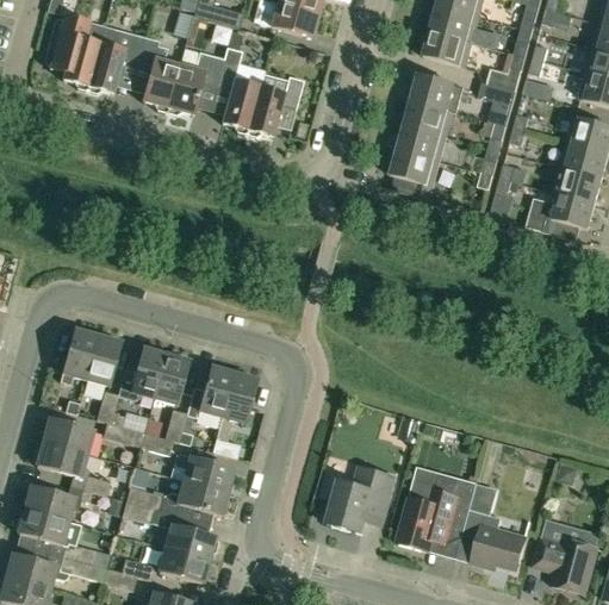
[(49,0),(48,10),(58,12),(61,0),(49,0)]
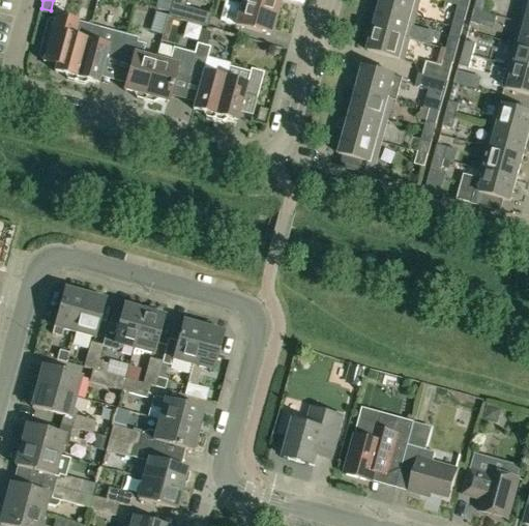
[(156,5),(170,9),(172,0),(157,0),(156,5)]
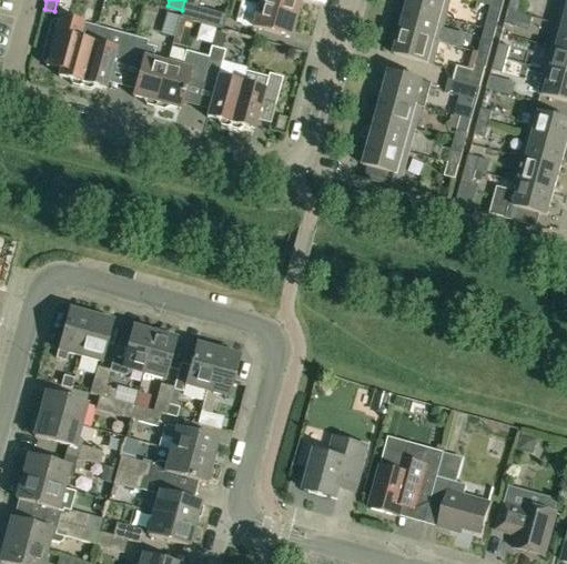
[(184,0),(181,14),(223,26),(228,11),(200,3),(200,0),(184,0)]
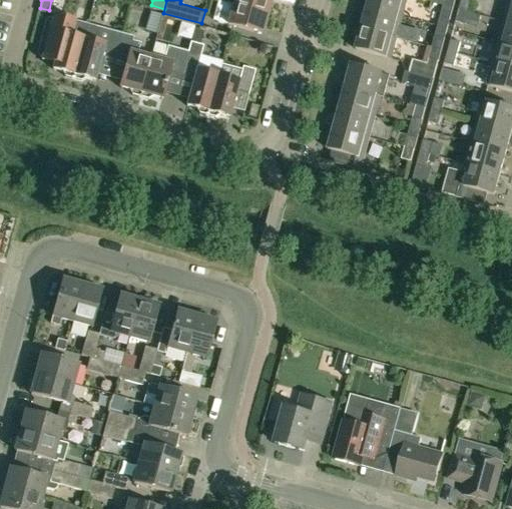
[(263,30),(268,11),(225,0),(221,0),(216,18),(263,30)]
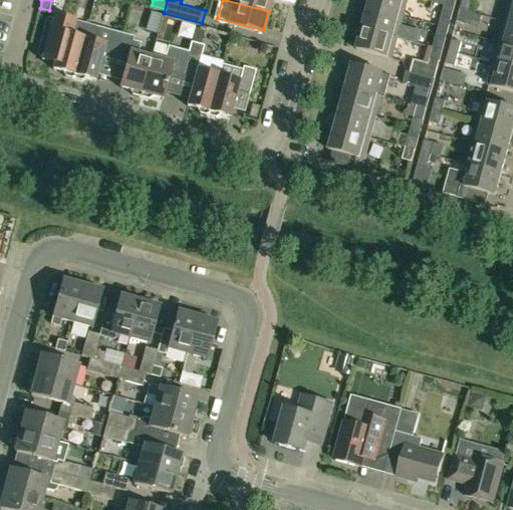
[(226,0),(268,11),(270,0),(226,0)]
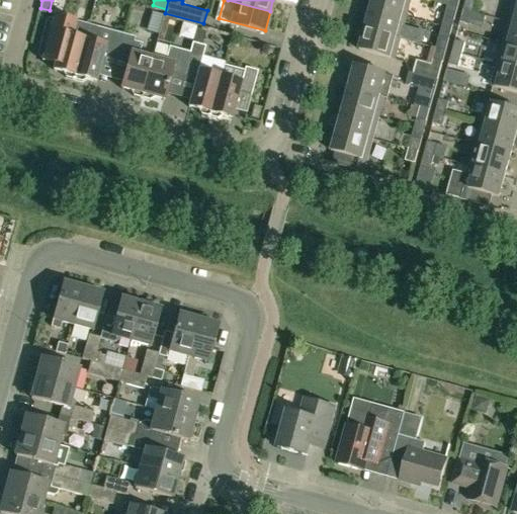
[(373,0),(372,4),(408,14),(411,0),(373,0)]
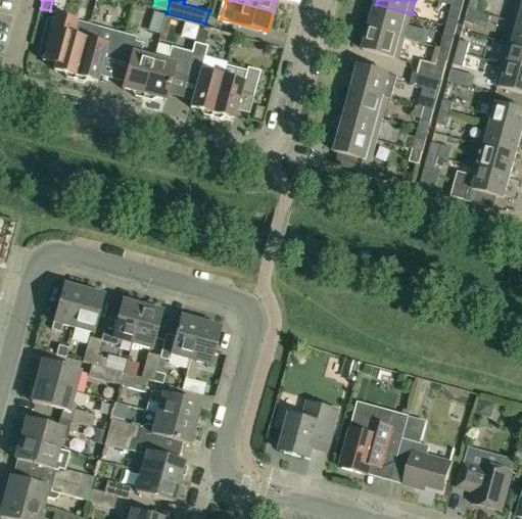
[(471,0),(469,7),(479,9),(481,0),(471,0)]
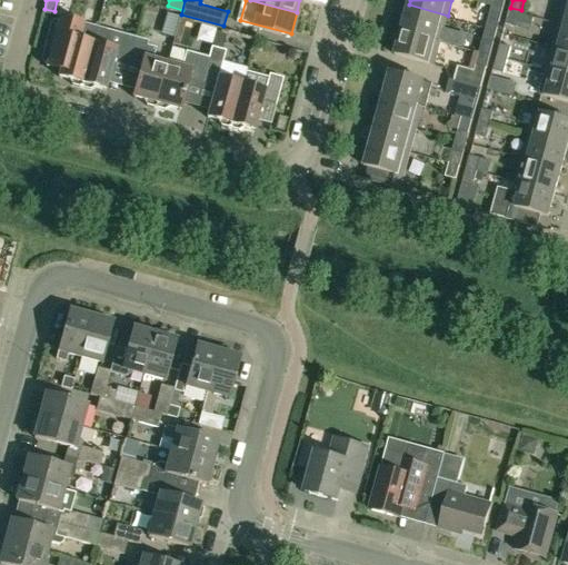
[(492,2),(489,16),(500,19),(504,6),(492,2)]
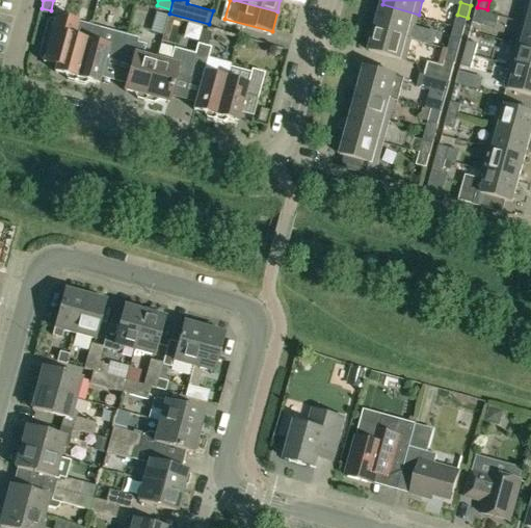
[(376,26),(413,36),(425,40),(427,31),(415,28),(419,15),(382,4),(376,26)]
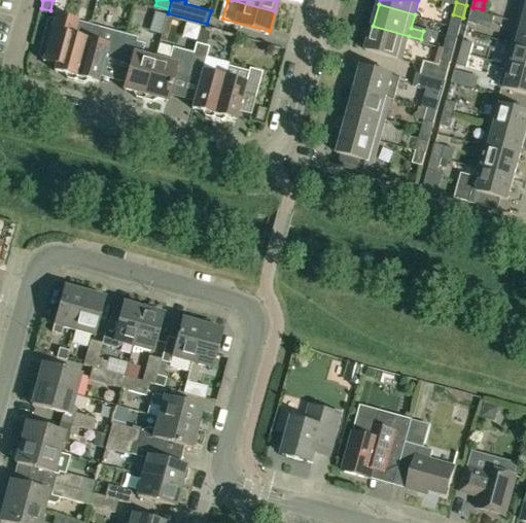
[(472,7),(469,20),(480,22),(483,9),(472,7)]
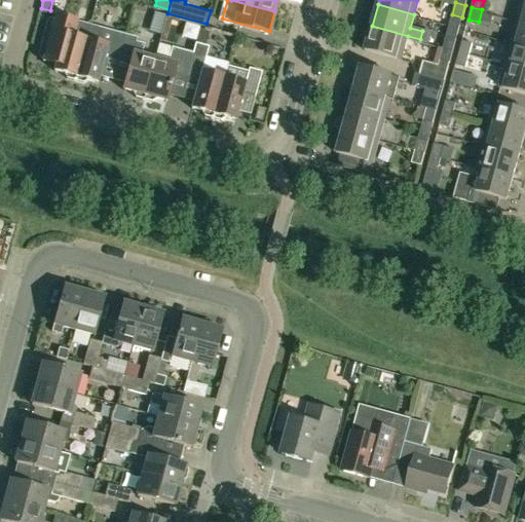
[(91,22),(78,17),(57,12),(55,15),(52,15),(48,17),(43,37),(45,41),(48,42),(43,59),(57,62),(54,68),(65,70),(67,75),(76,77),(91,22)]
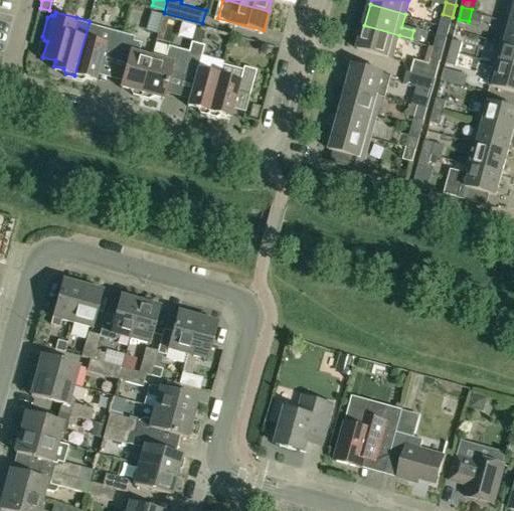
[(513,21),(507,19),(501,40),(513,43),(513,21)]
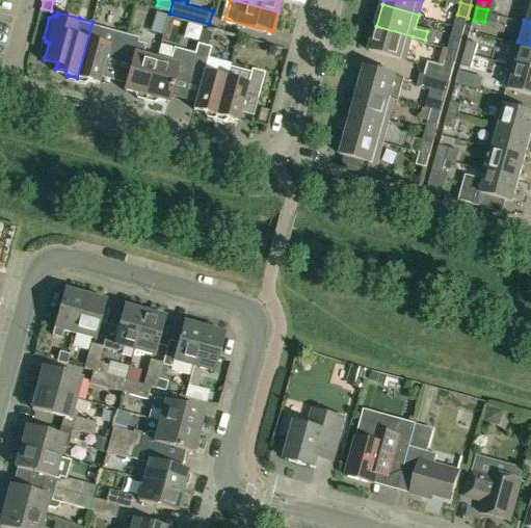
[(127,31),(105,25),(93,22),(77,78),(85,81),(89,78),(100,80),(107,53),(120,56),(127,31)]
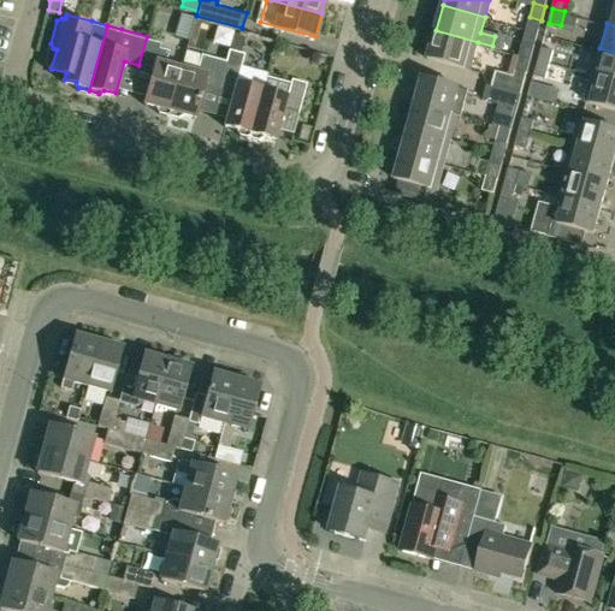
[(231,46),(242,48),(247,33),(235,29),(231,46)]
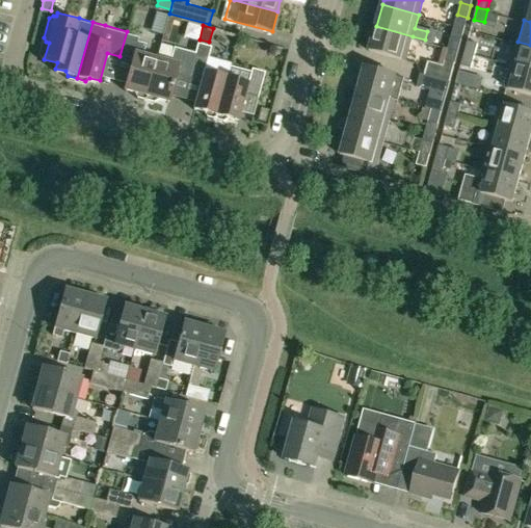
[(376,26),(370,48),(406,58),(413,36),(376,26)]
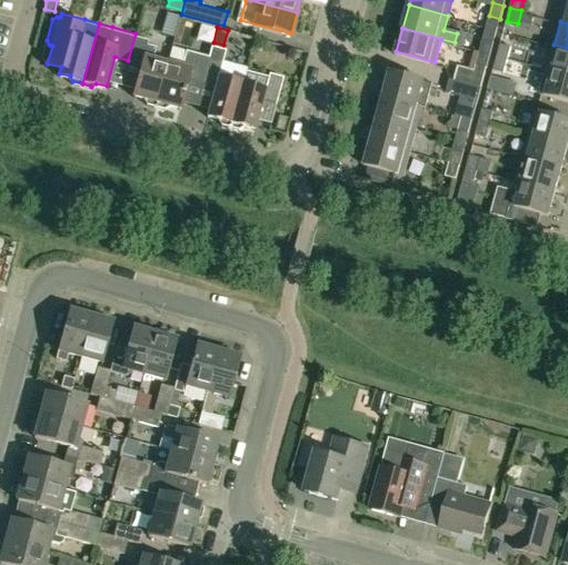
[(156,105),(168,60),(153,56),(157,45),(148,41),(149,37),(136,33),(128,60),(141,65),(133,93),(145,97),(147,102),(156,105)]
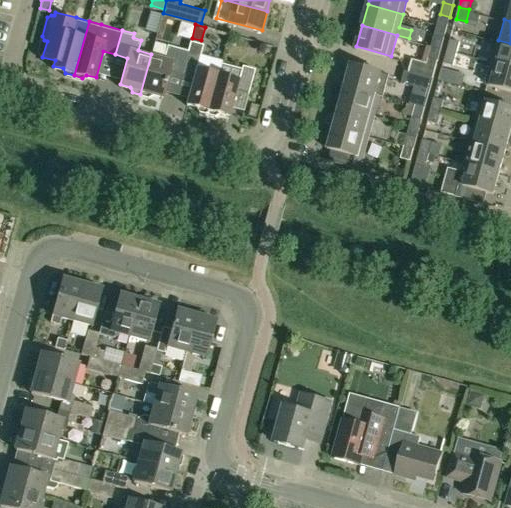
[(435,33),(432,44),(442,47),(445,35),(435,33)]
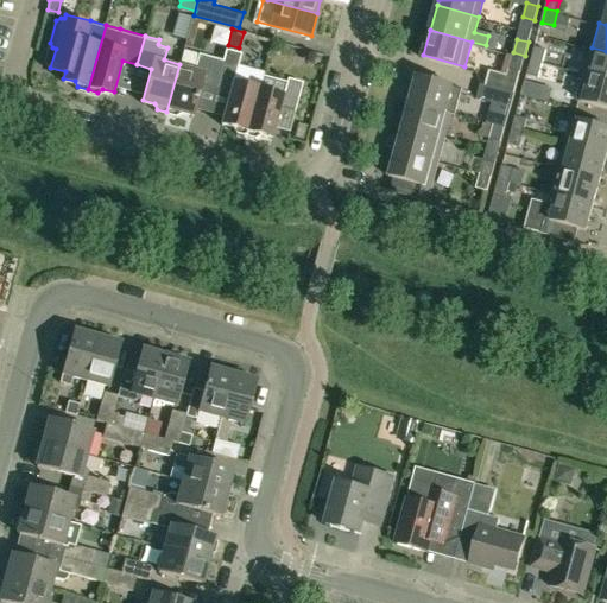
[(536,44),(532,57),(544,61),(548,46),(536,44)]
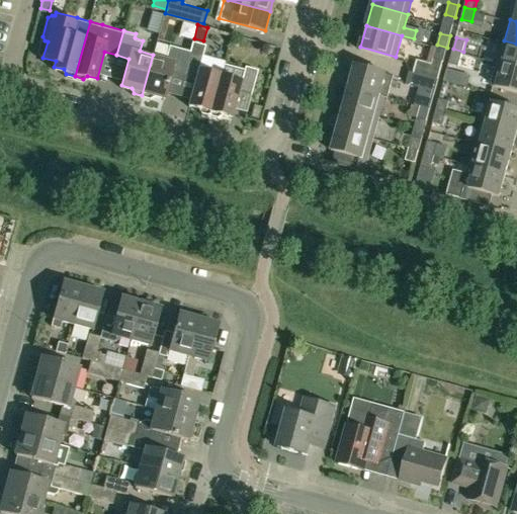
[(193,39),(191,49),(184,74),(196,77),(189,103),(198,106),(201,111),(209,113),(224,62),(225,58),(203,53),(206,43),(206,41),(194,38),(193,39)]
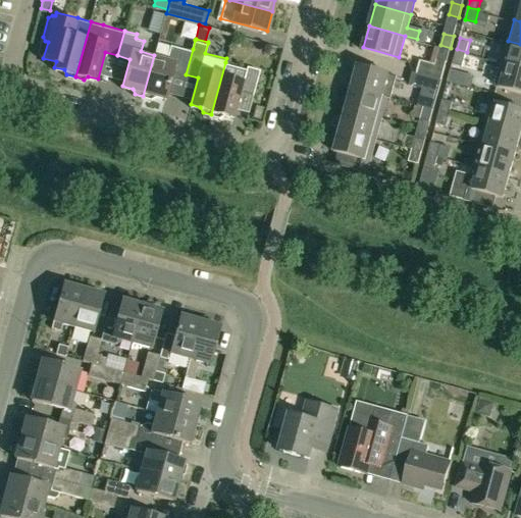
[(520,44),(508,41),(503,62),(520,67),(520,44)]
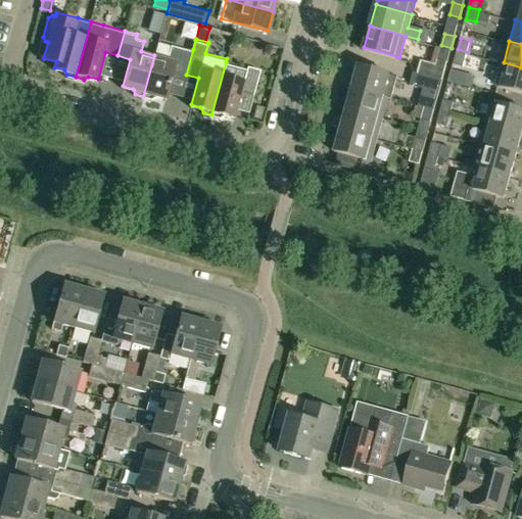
[(186,75),(193,49),(172,44),(168,58),(154,55),(143,96),(151,98),(156,95),(167,98),(174,71),(186,75)]
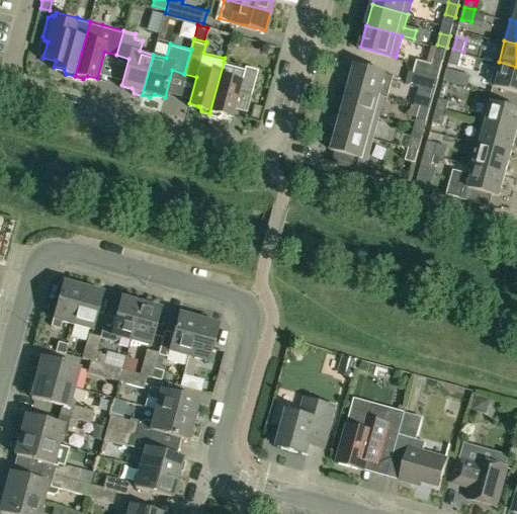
[(418,58),(414,70),(439,77),(447,48),(437,45),(432,62),(418,58)]
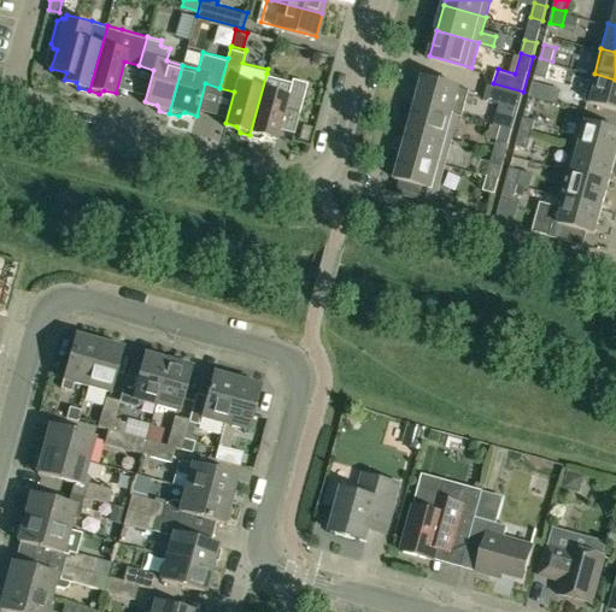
[(540,58),(535,72),(547,76),(552,62),(540,58)]
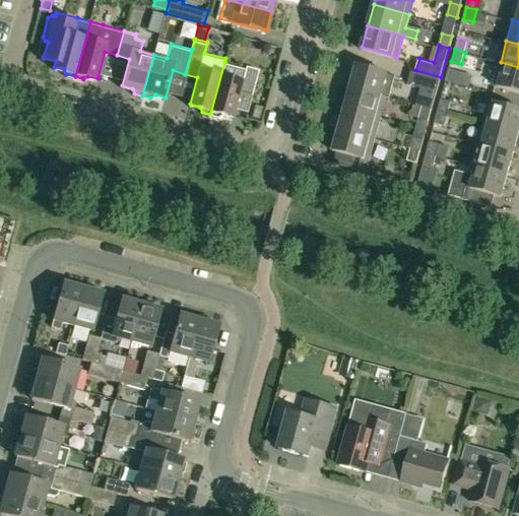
[(518,67),(501,62),(495,83),(518,90),(518,67)]
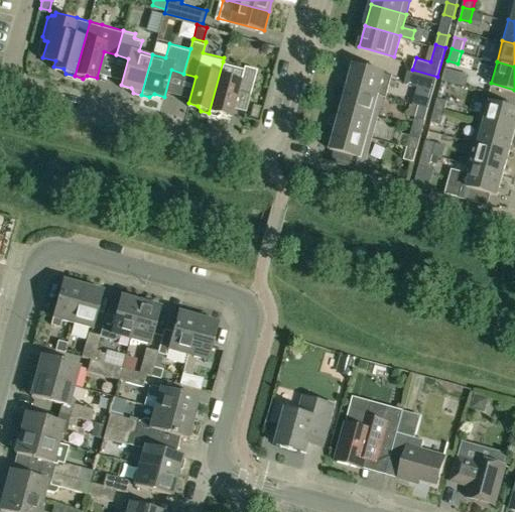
[(355,62),(349,84),(384,94),(390,72),(355,62)]
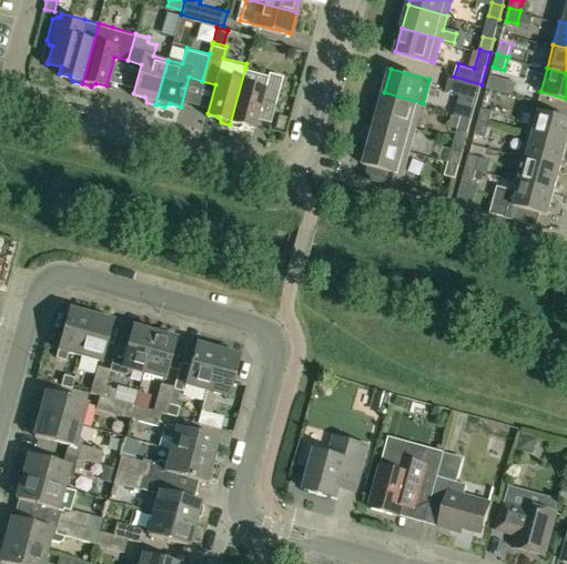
[(269,74),(265,87),(242,80),(230,124),(239,127),(244,123),(255,127),(257,118),(263,98),(276,101),(284,74),(270,70),(269,74)]
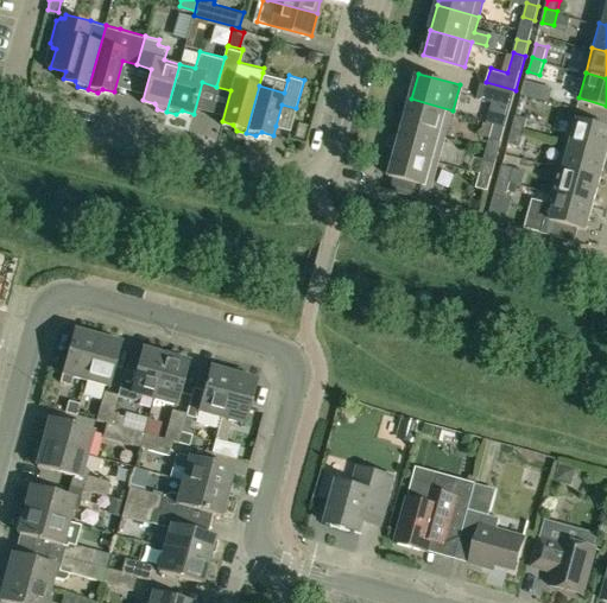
[(554,86),(526,78),(523,93),(550,100),(554,86)]
